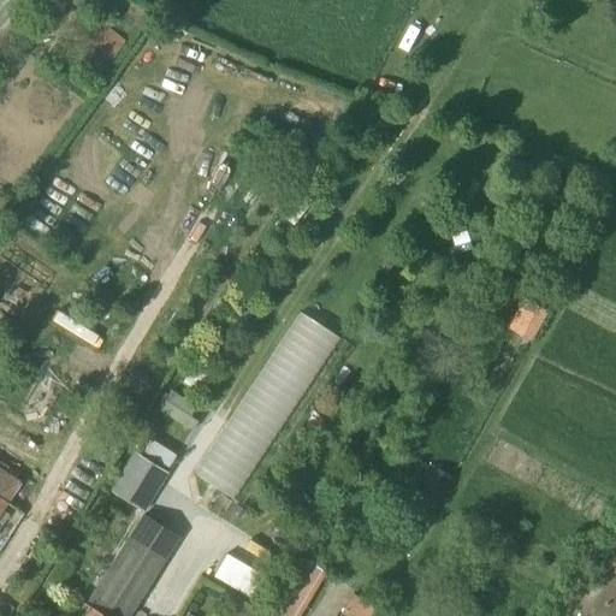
[(95,19),(69,53),(99,76),(125,42),(95,19)]
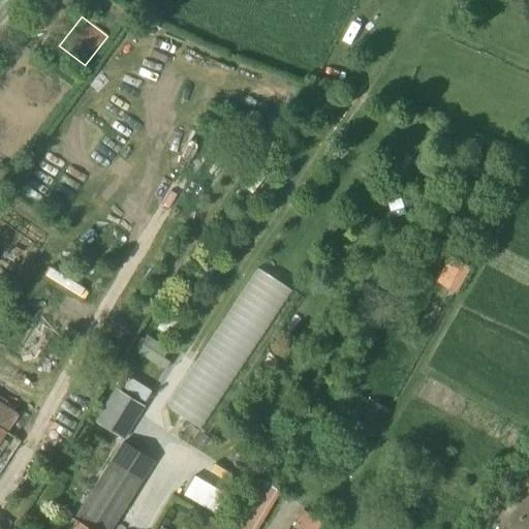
[(458,293),(471,269),(450,256),(436,281),(458,293)]
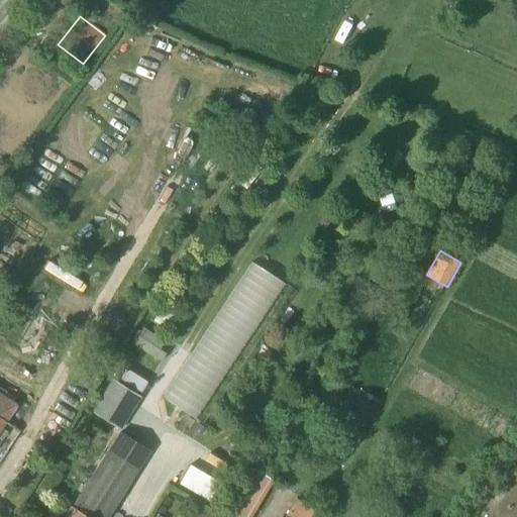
[(165,399),(199,419),(284,281),(249,260),(165,399)]
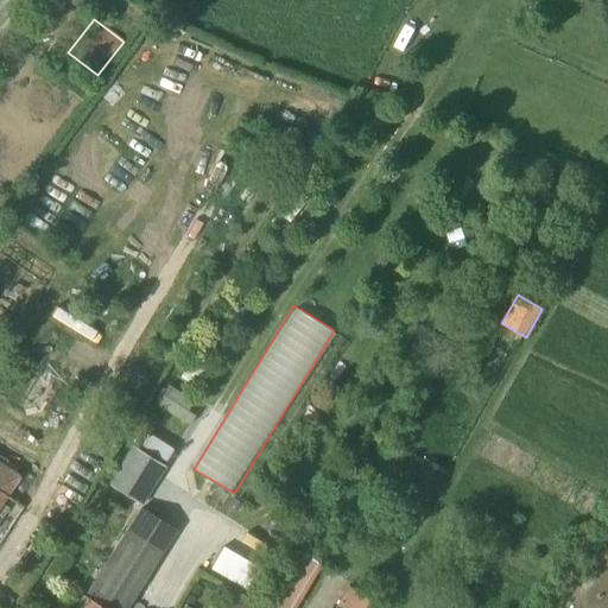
[(165,386),(158,407),(187,418),(194,397),(165,386)]
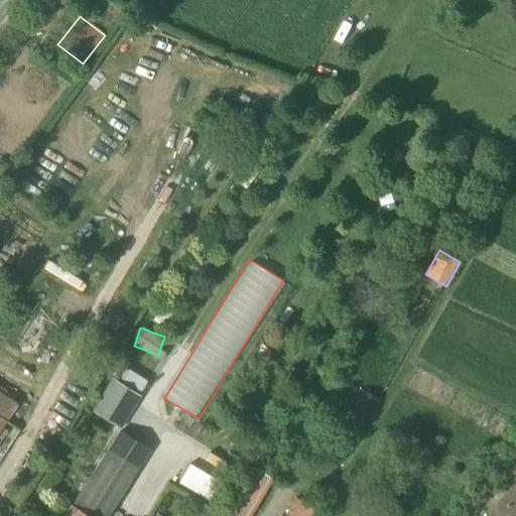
[(122,427),(140,396),(111,379),(92,410),(122,427)]
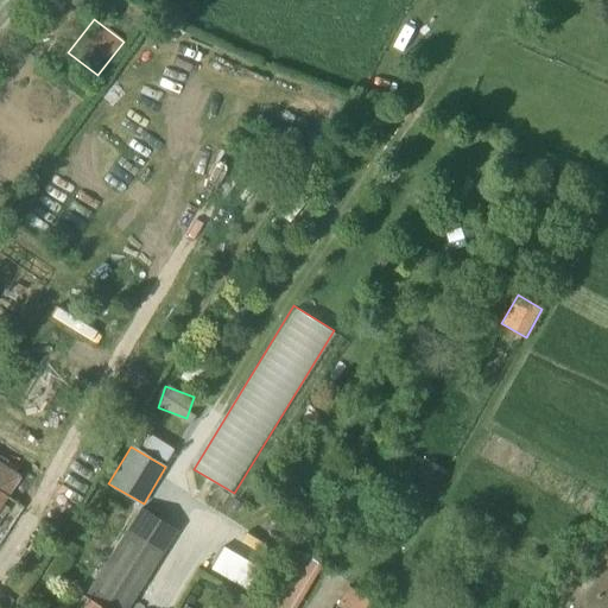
[(431,499),(448,472),(425,458),(409,487),(431,499)]
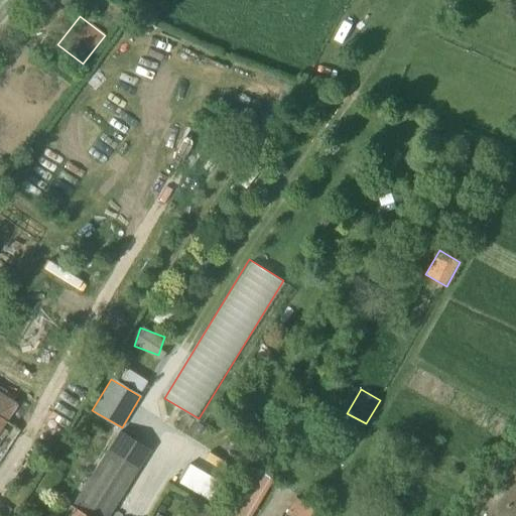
[(0,463),(23,431),(7,421),(0,416),(0,463)]
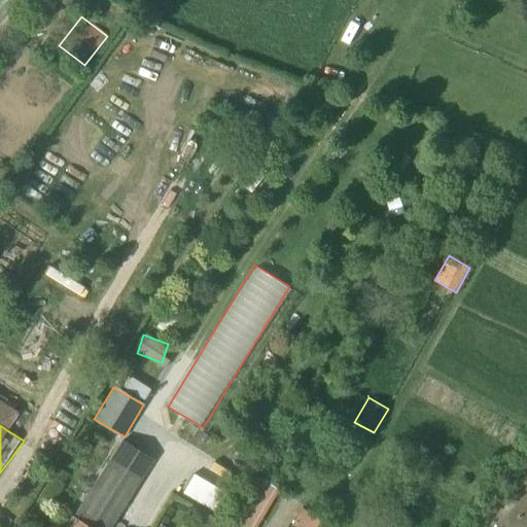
[(108,526),(152,460),(120,440),(69,520),(64,526),(108,526)]
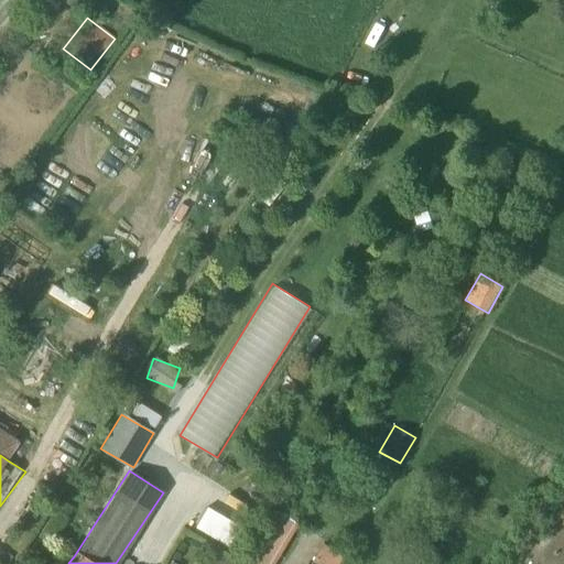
[(195,527),(230,545),(241,524),(207,506),(195,527)]
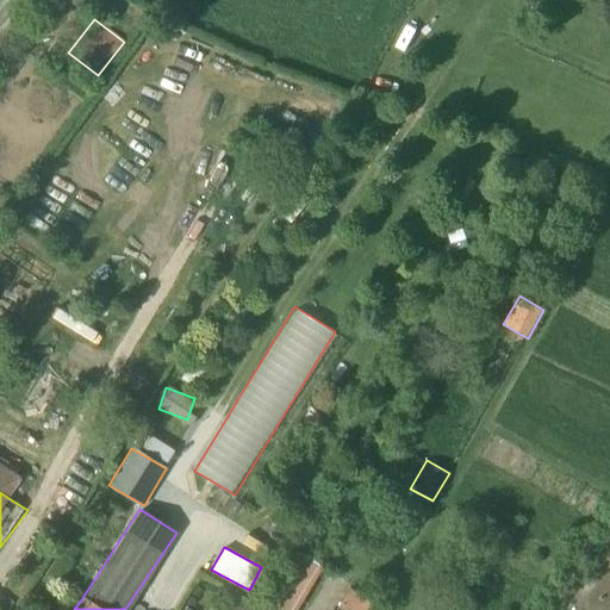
[(609,609),(609,552),(602,556),(568,609),(609,609)]
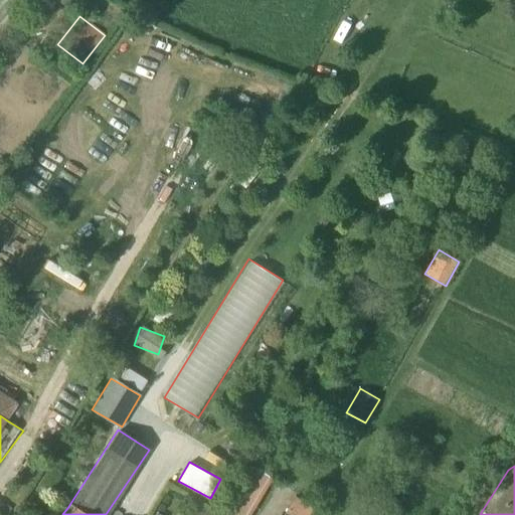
[(249,514),(272,479),(250,467),(221,514),(249,514)]
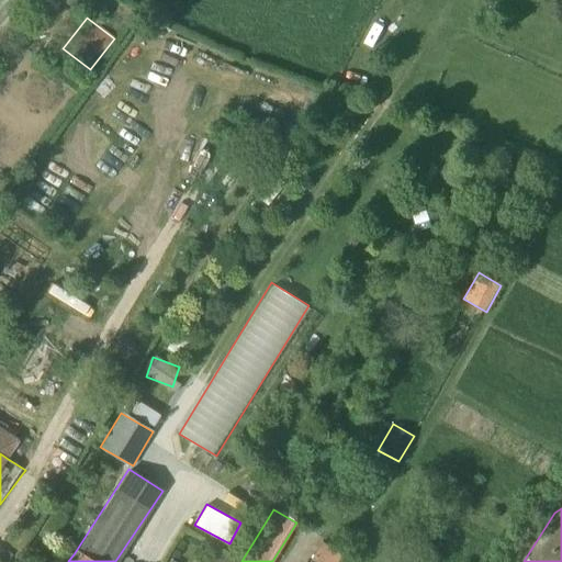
[(349,561),(324,546),(313,561),(349,561)]
